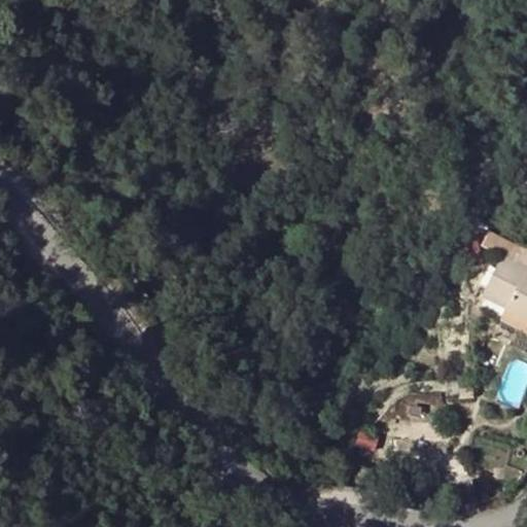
[(525,250),(488,231),(480,248),(501,259),(483,299),(505,311),(526,322),(526,268),(518,264),(525,250)]
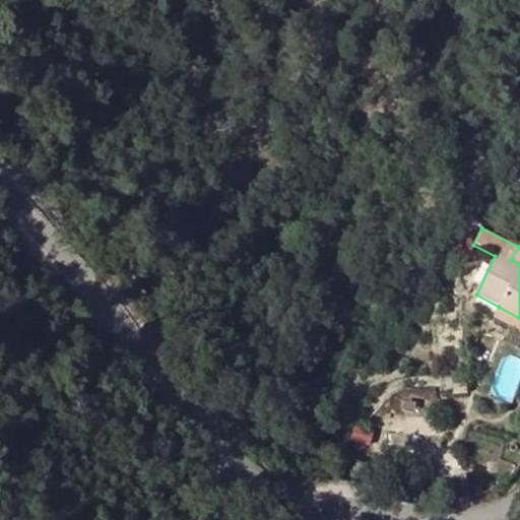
[(519,264),(519,248),(518,247),(511,260),(519,264)]
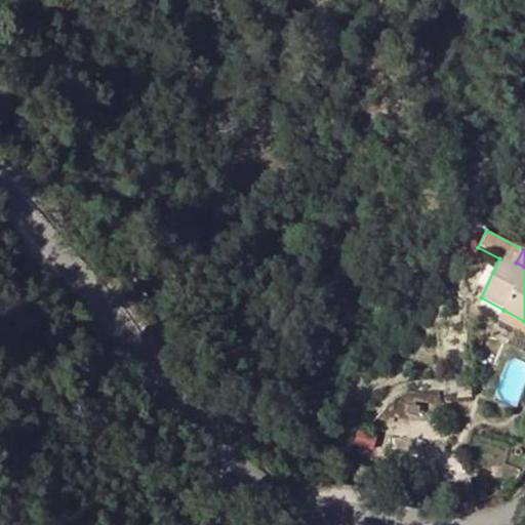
[(524,335),(524,321),(503,310),(497,323),(524,335)]
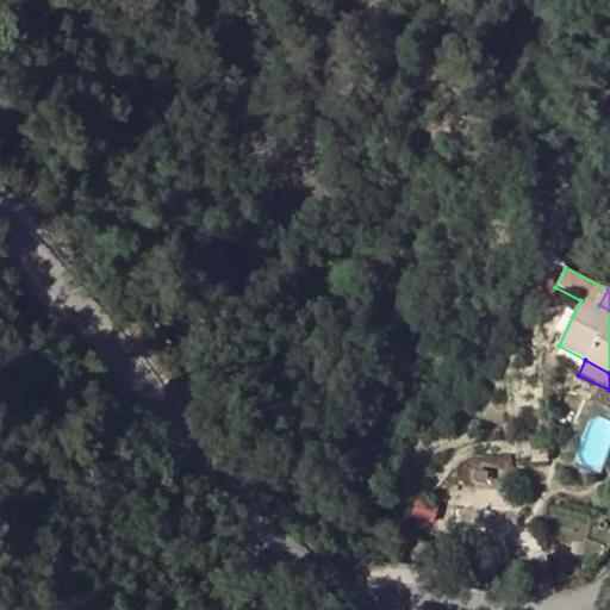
[(549,464),(548,452),(533,452),(533,464),(549,464)]
